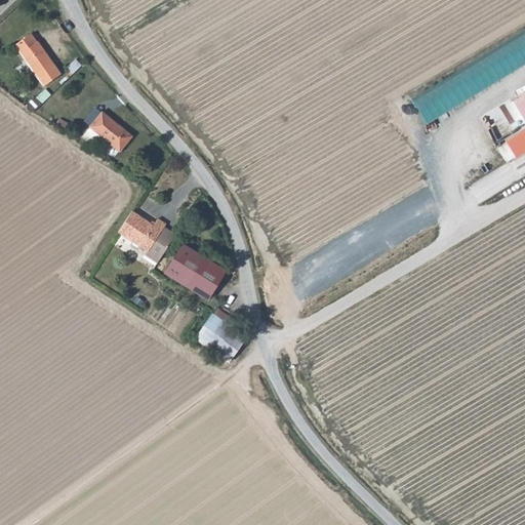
[(15,45),(42,85),(61,73),(39,42),(38,43),(32,34),(15,45)]
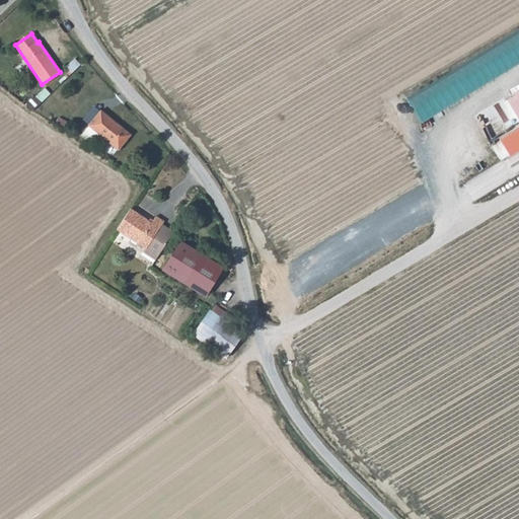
[(518,91),(506,99),(513,110),(518,106),(518,91)]
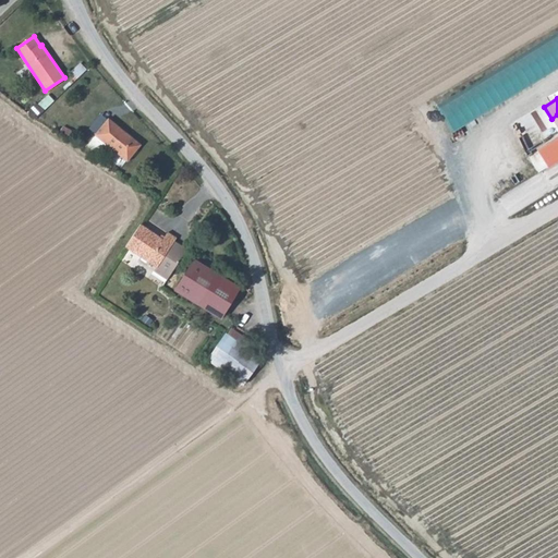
[(93,136),(125,162),(140,144),(108,119),(93,136)]
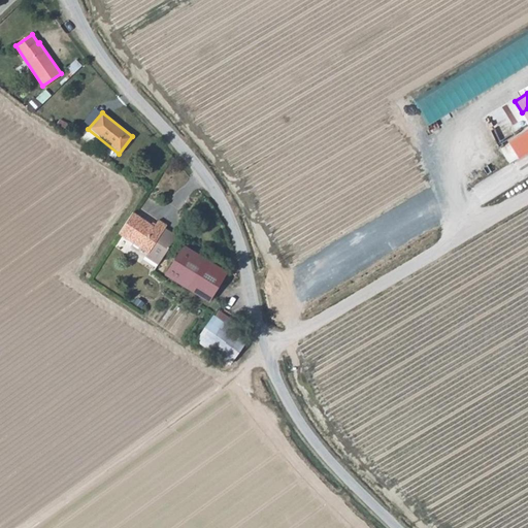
[(475,183),(482,199),(519,185),(513,168),(475,183)]
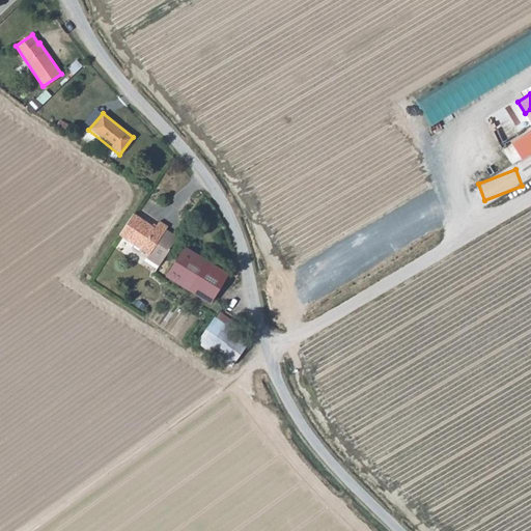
[(111,231),(118,236),(133,215),(126,210),(111,231)]
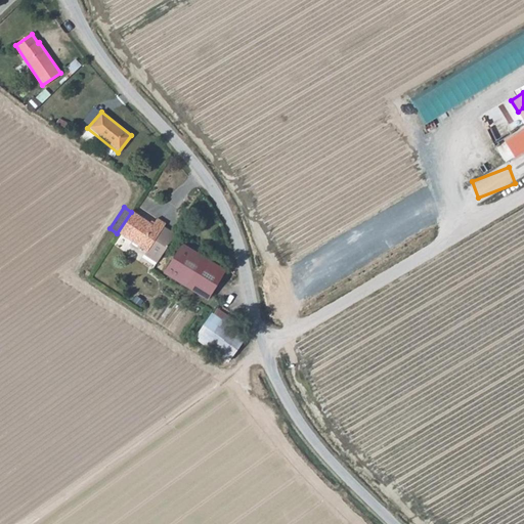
[(136,250),(149,259),(168,231),(157,223),(159,220),(150,215),(145,221),(131,212),(117,233),(138,248),(136,250)]
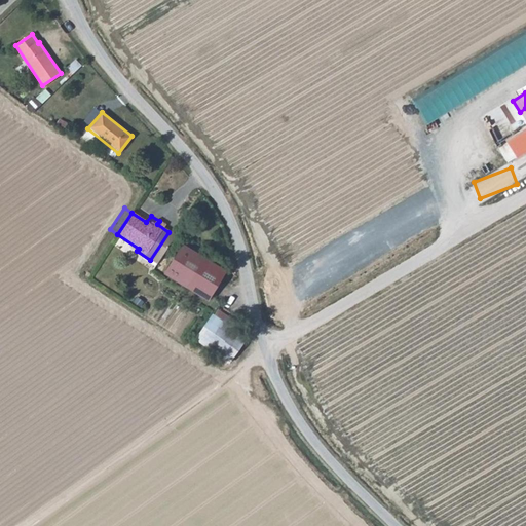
[(184,245),(164,272),(208,299),(225,271),(184,245)]
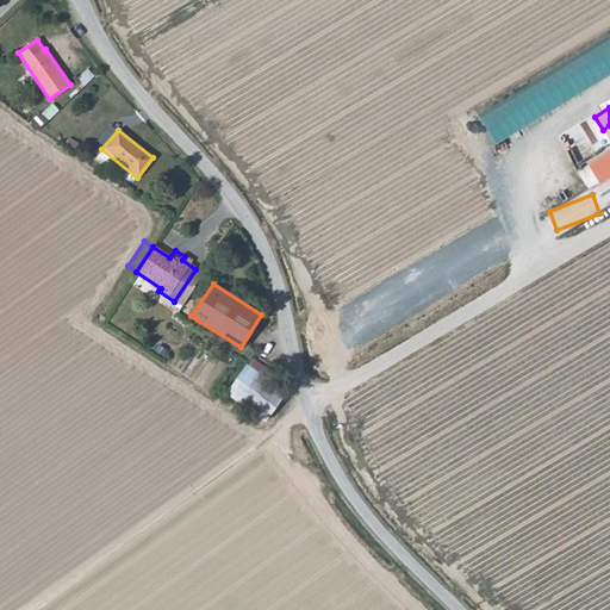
[(247,363),(225,393),(266,421),(286,392),(247,363)]
